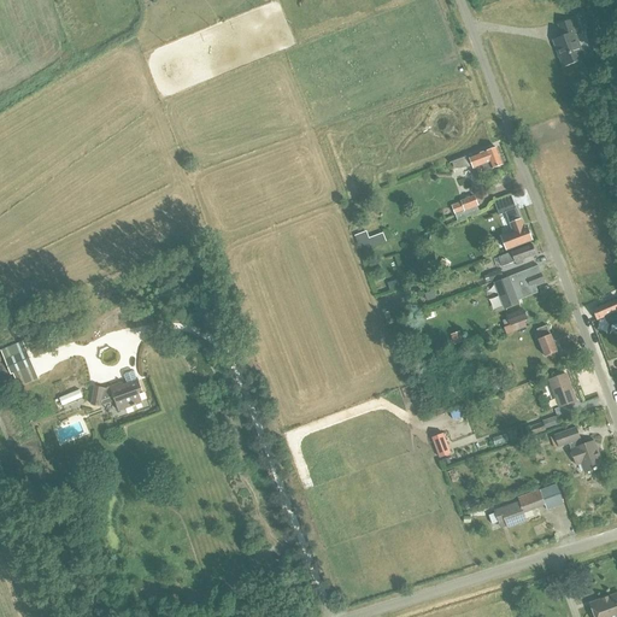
[(553,40),(563,68),(585,59),(576,35),(581,33),(575,17),(558,24),(563,36),(553,40)]
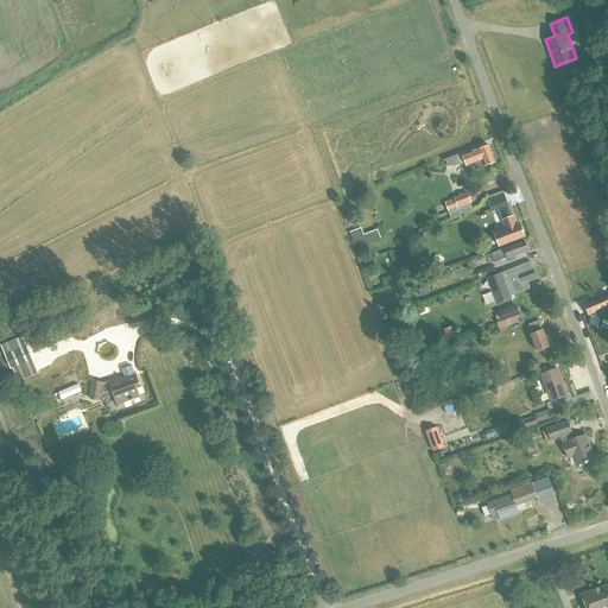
[(485,166),(485,168),(494,164),(488,147),(479,151),(479,150),(470,153),(470,151),(443,160),(443,162),(445,160),(448,166),(464,164),(466,168),(473,164),(475,170),(485,166)]
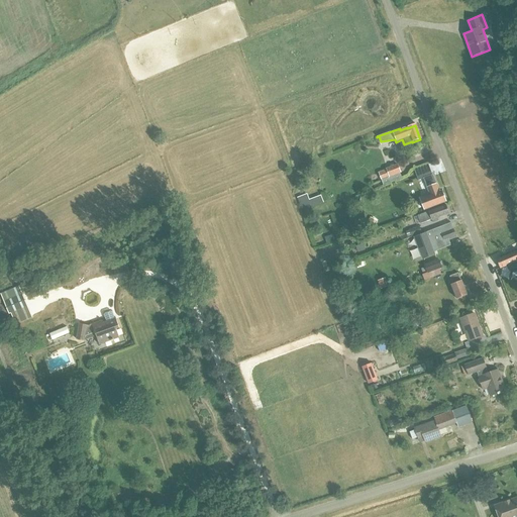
[(386,169),(379,172),(382,180),(400,173),(401,172),(398,164),(386,168),(386,169)]
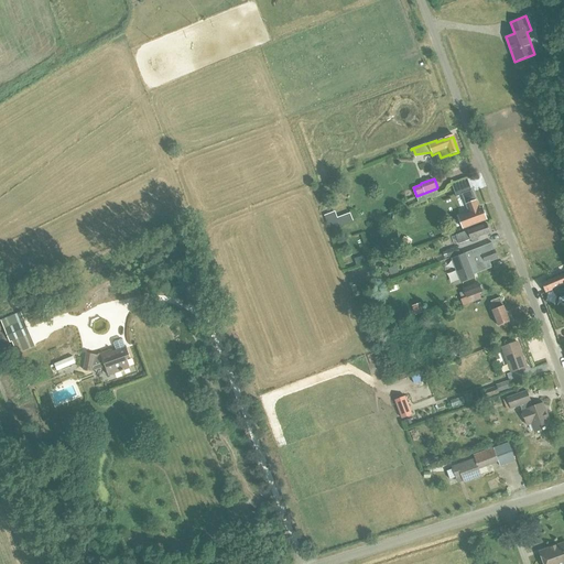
[(436,188),(416,196),(419,203),(438,195),(436,188)]
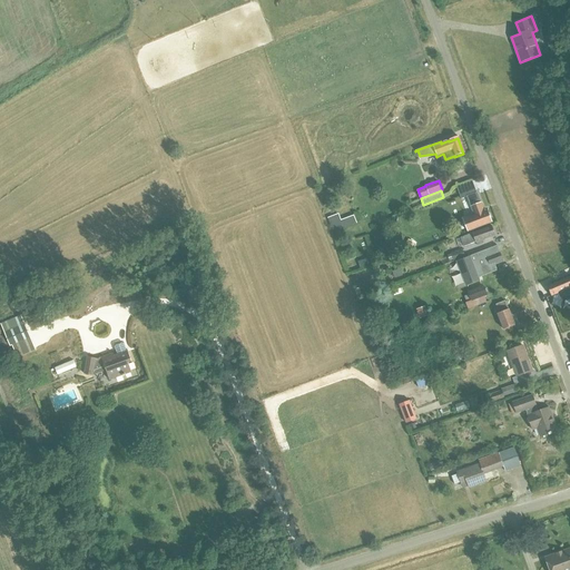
[(472,208),(477,218),(465,223),(469,232),(492,223),(490,215),(487,216),(478,194),(468,197),(472,208)]
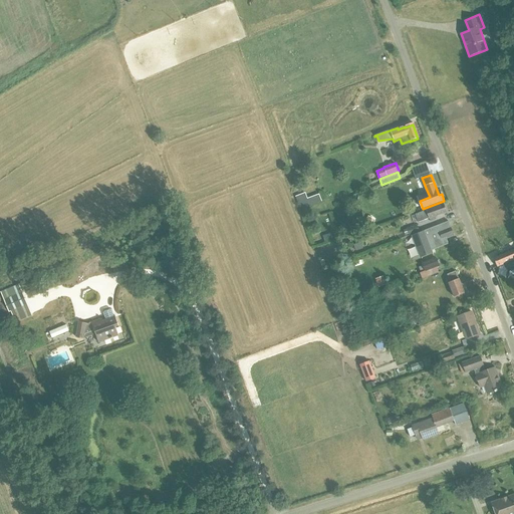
[(415,214),(418,222),(447,213),(444,205),(415,214)]
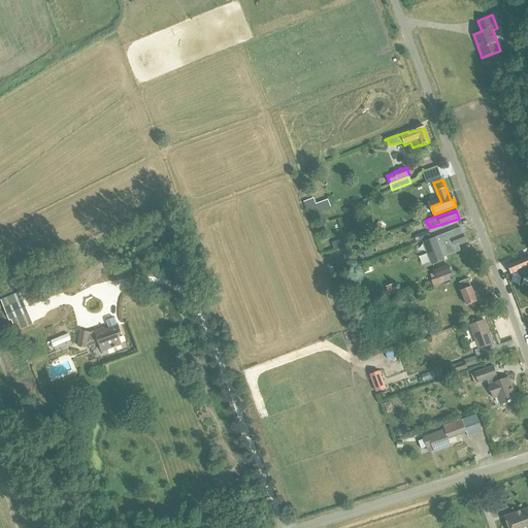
[(459,228),(424,242),(432,265),(446,260),(443,256),(458,252),(456,245),(464,243),(459,228)]
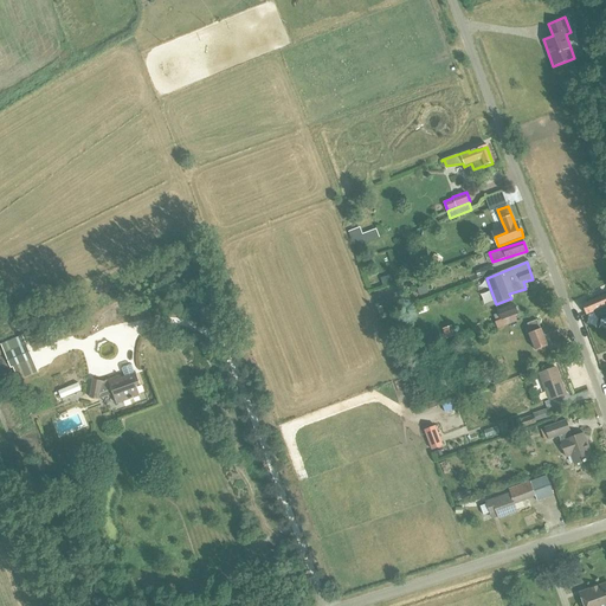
[(476,274),(477,277),(481,276),(482,277),(494,272),(491,266),(478,270),(479,272),(476,274)]
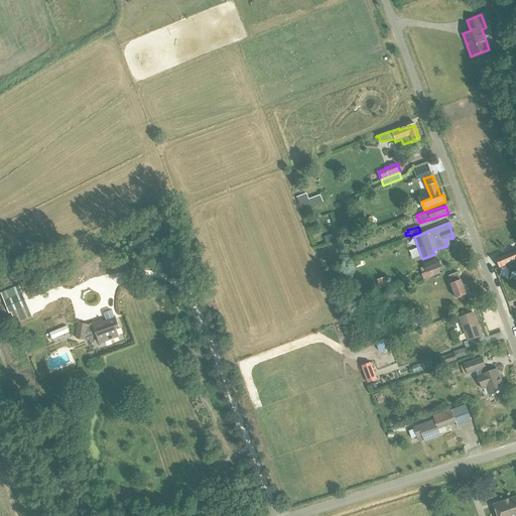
[(515,250),(496,259),(500,268),(508,264),(511,272),(515,269),(515,250)]
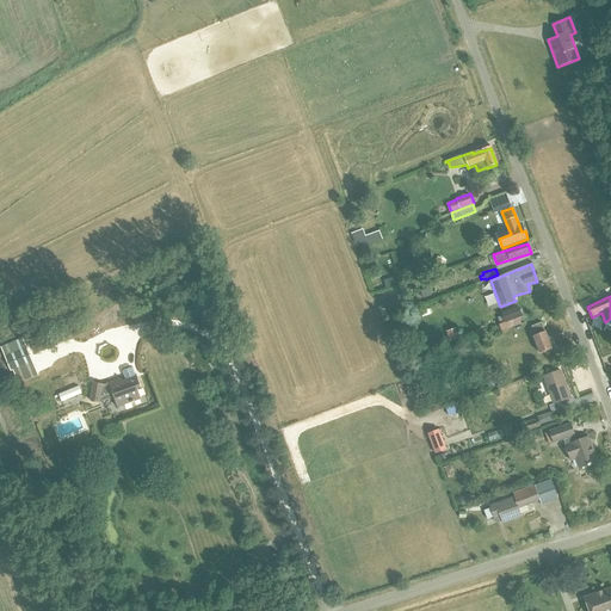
[(501,313),(505,323),(523,318),(519,307),(501,313)]
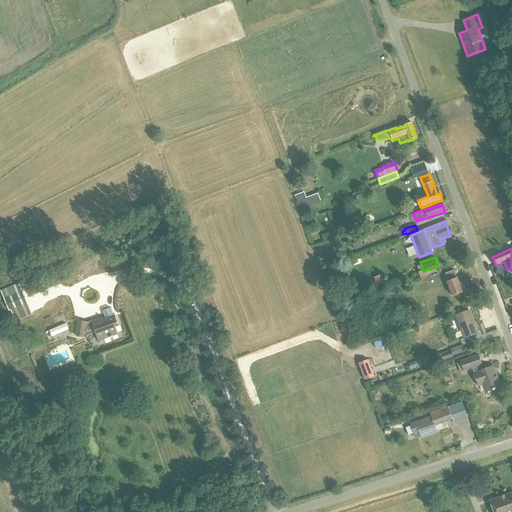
[(447,282),(453,297),(463,294),(454,271),(446,274),(448,281),(447,282)]
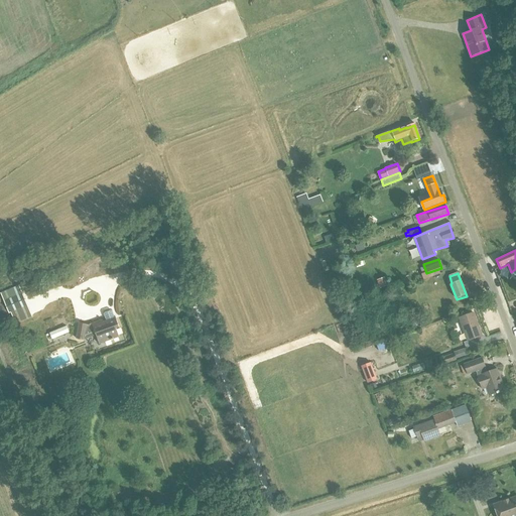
[(23,294),(4,301),(9,313),(11,312),(16,325),(32,317),(23,294)]
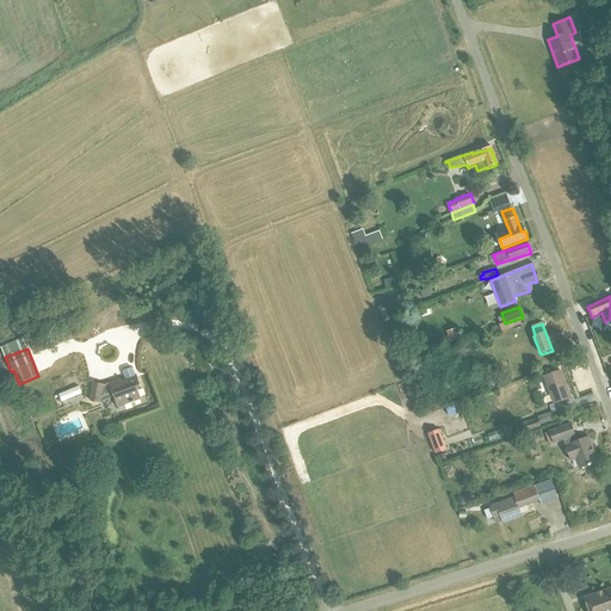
[(488,381),(503,376),(506,386),(516,381),(507,359),(497,364),(500,371),(486,376),(488,381)]
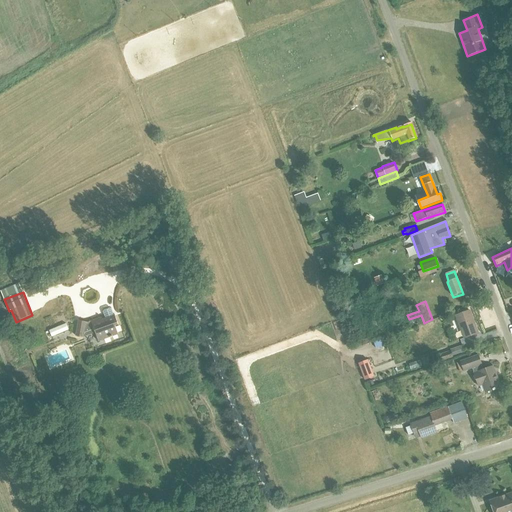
[(113,317),(112,314),(111,310),(109,309),(104,311),(103,313),(105,320),(103,321),(102,318),(87,324),(86,323),(79,321),(75,336),(83,338),(84,333),(94,329),(98,341),(118,334),(115,325),(119,324),(116,316),(113,317)]
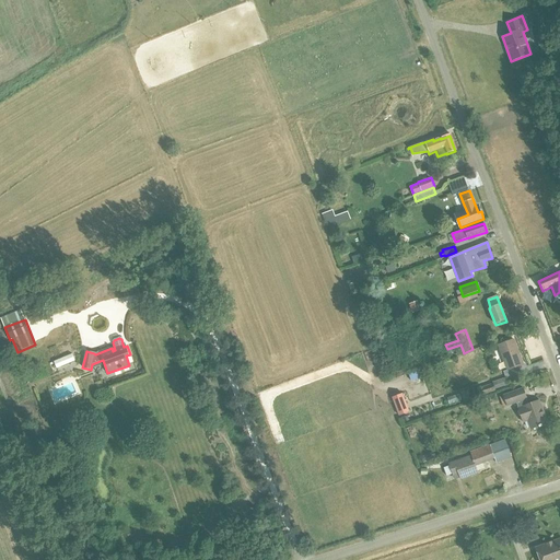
[(499,346),(508,371),(523,365),(513,340),(499,346)]
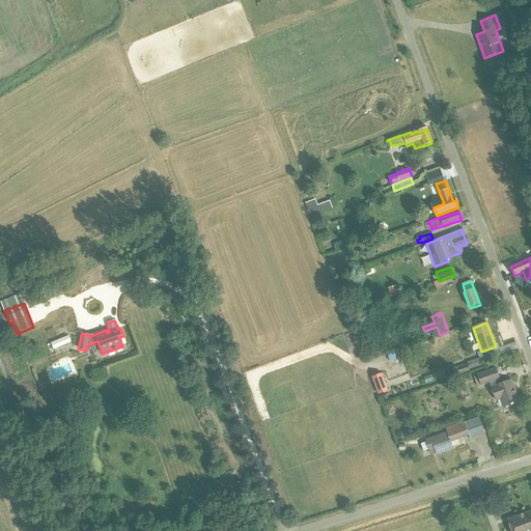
[(50,344),(52,351),(71,343),(67,337),(50,344)]
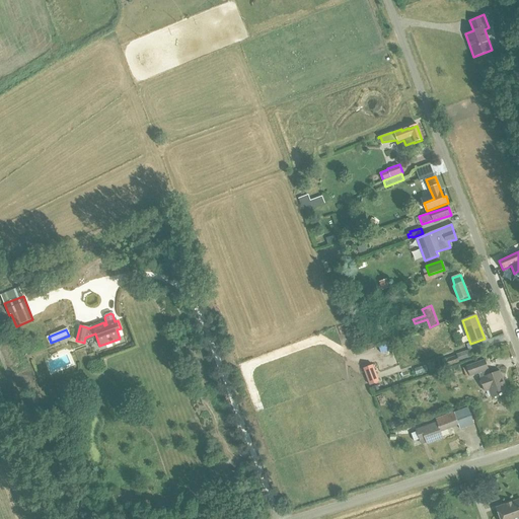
[(391,340),(380,341),(381,351),(392,350),(391,340)]
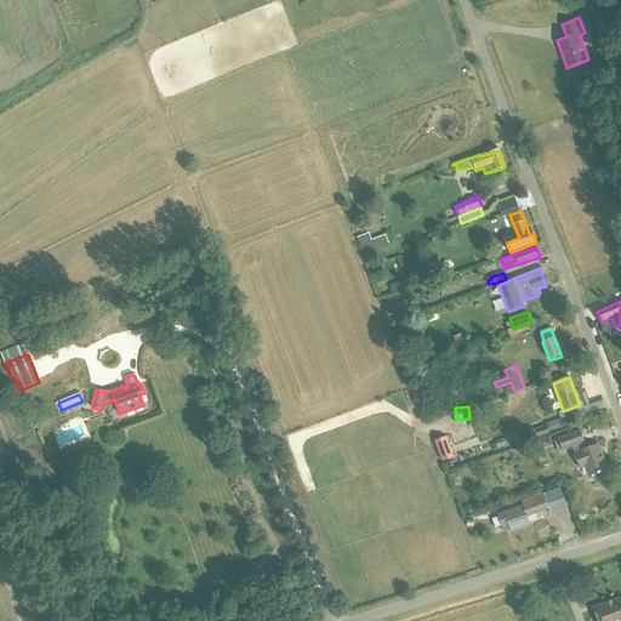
[(546,425),(546,427),(531,432),(535,439),(550,434),(550,433),(564,427),(562,420),(546,425)]
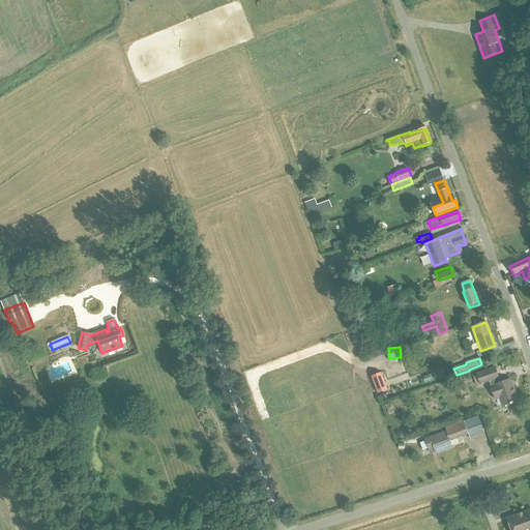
[(498,393),(502,407),(519,401),(510,379),(500,383),(498,378),(499,378),(495,367),(476,375),(480,384),(489,381),(494,395),(498,393)]
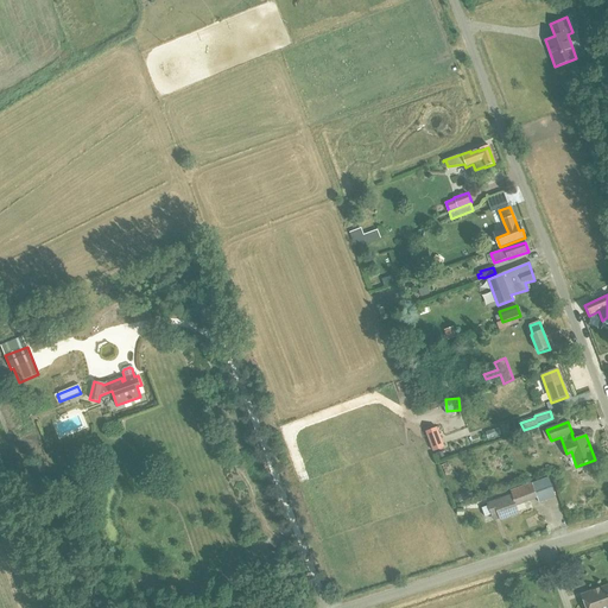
[(435,450),(448,445),(439,425),(428,430),(435,450)]
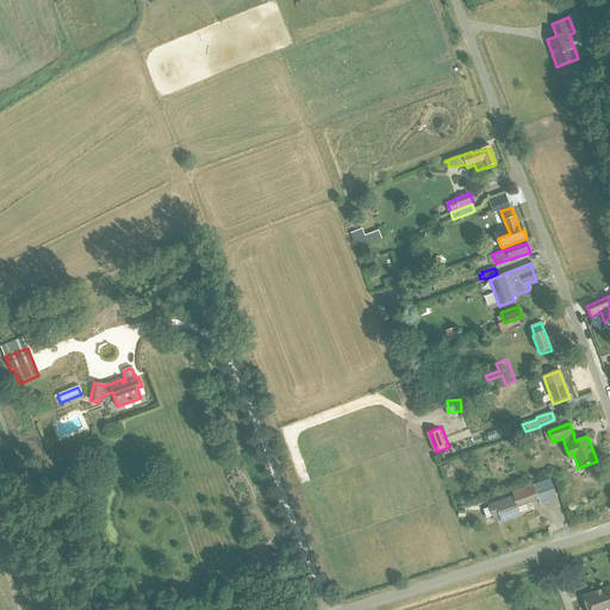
[(493,516),(496,523),(502,522),(521,515),(517,508),(539,499),(541,504),(554,499),(549,483),(535,487),(534,485),(512,493),(514,497),(496,504),(490,506),(490,508),(484,510),(487,518),(493,516)]
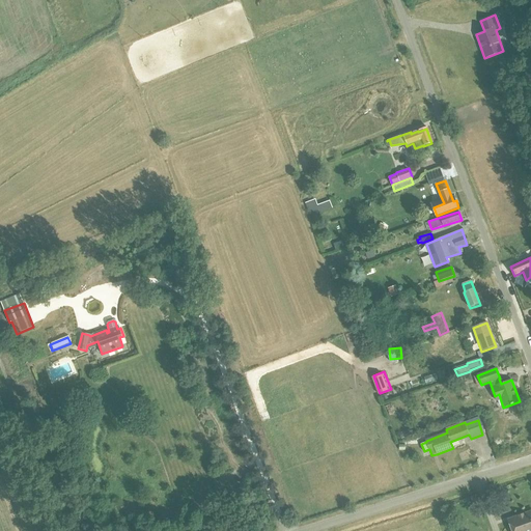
[(482,458),(491,454),(487,449),(479,454),(482,458)]
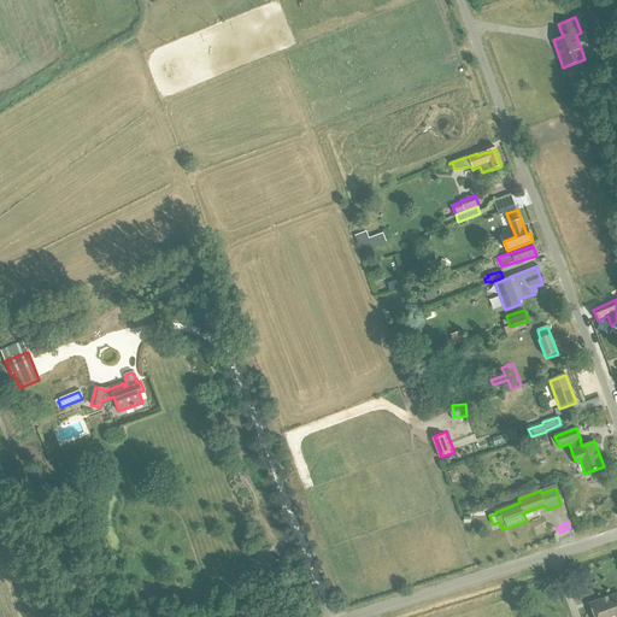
[(616,616),(616,594),(591,604),(595,616),(616,616)]
